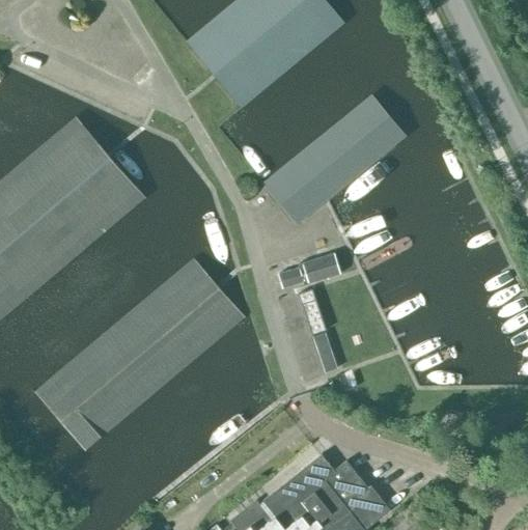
[(326,0),(233,0),(188,38),(244,105),(344,22),(326,0)]
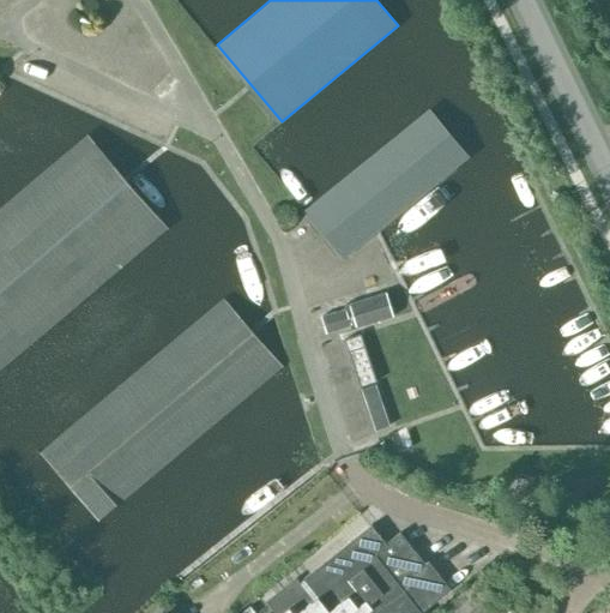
[(428,108),(306,210),(346,258),(382,229),(384,229),(469,157),(428,108)]
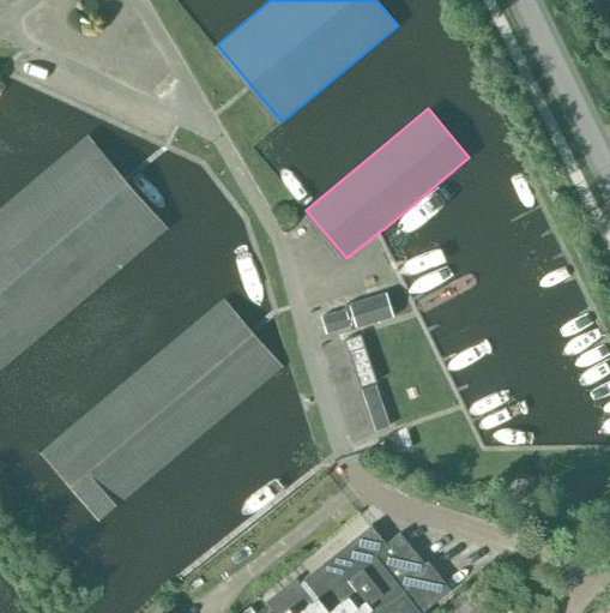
[(89,134),(0,209),(0,368),(168,227),(89,134)]
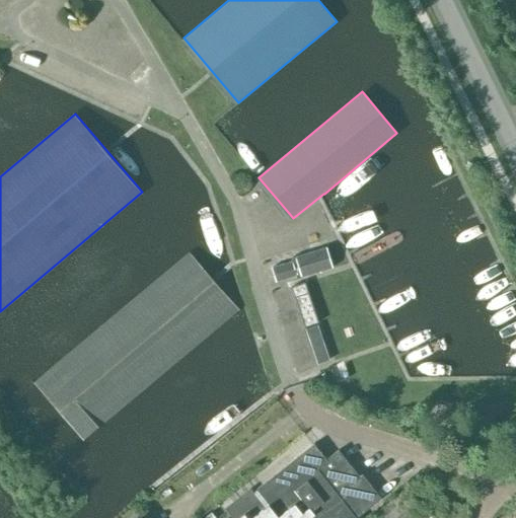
[(304,278),(336,268),(329,248),(298,257),(304,278)]
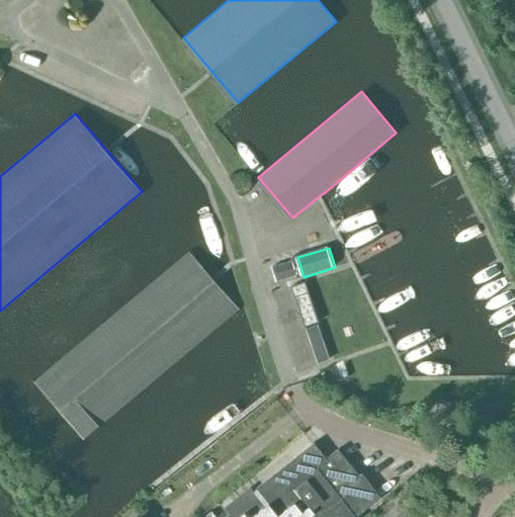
[(239,310),(189,252),(33,383),(83,441),(239,310)]
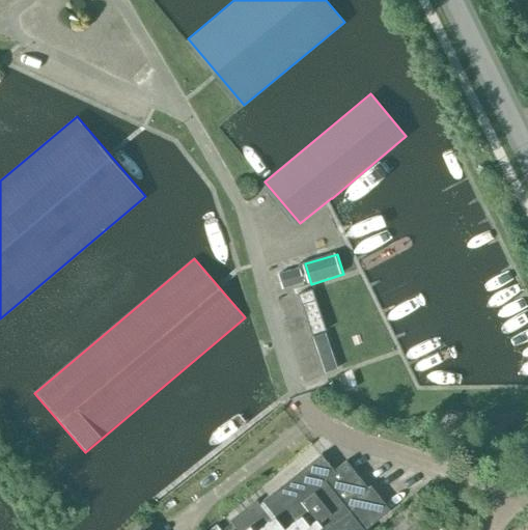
[(285,288),(306,282),(302,269),(281,275),(285,288)]
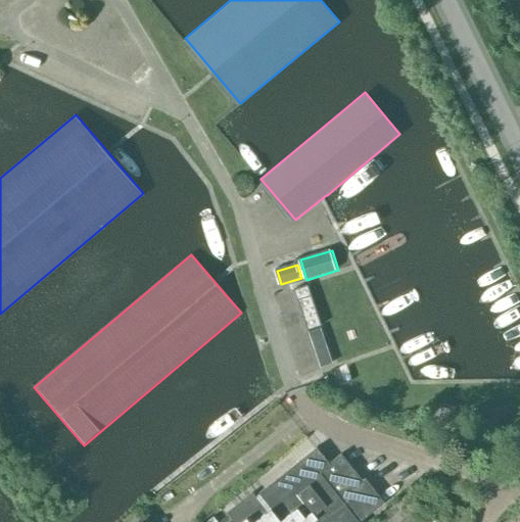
[(323,330),(312,334),(316,344),(326,340),(323,330)]
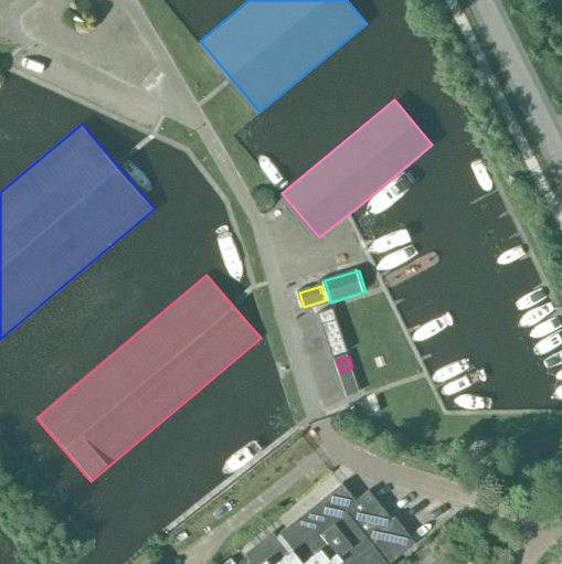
[(487,464),(495,440),(481,437),(475,460),(487,464)]
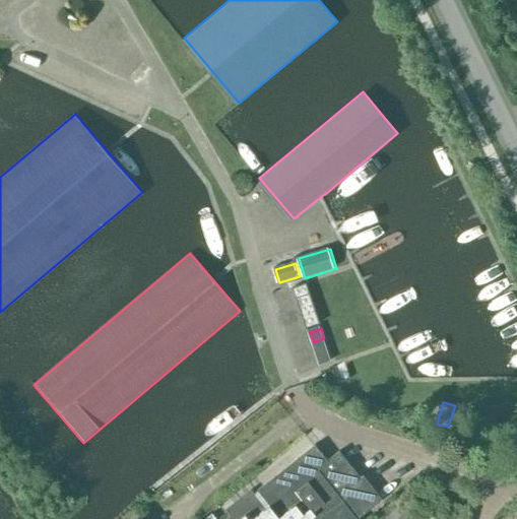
[(512,443),(516,441),(516,419),(504,426),(512,443)]
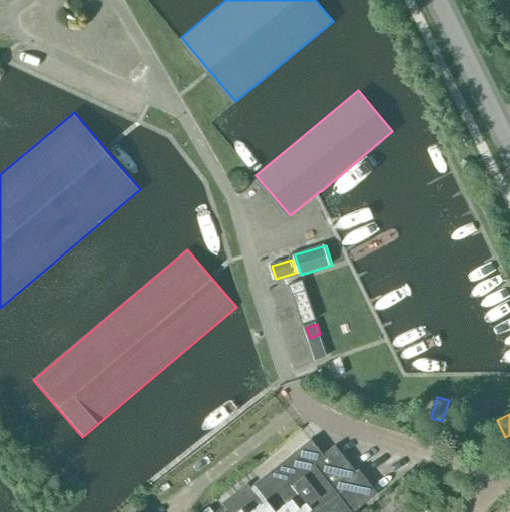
[(356,511),(379,493),(361,470),(358,472),(337,446),(326,455),(313,440),(257,484),(271,501),(256,511),(247,511),(244,507),(238,511),(356,511)]
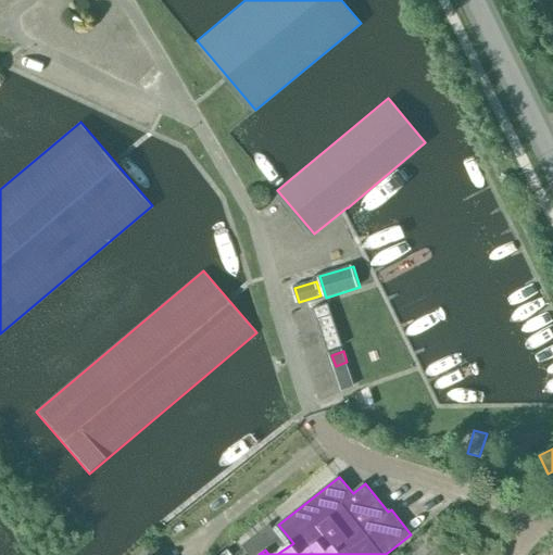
[(440,554),(453,544),(438,526),(407,551),(410,554),(440,554)]
